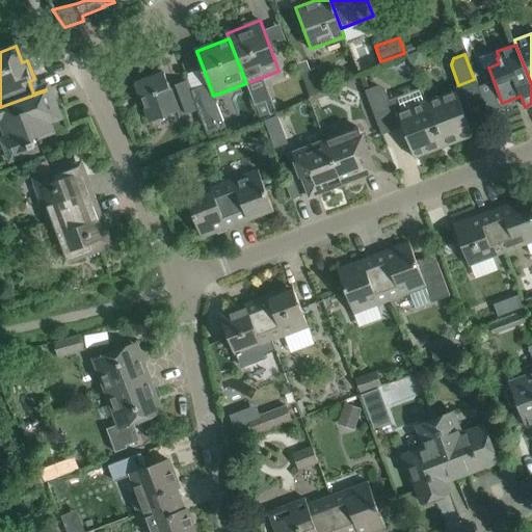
[(328,89),(319,67),(310,70),(301,73),(311,97),(328,89)]
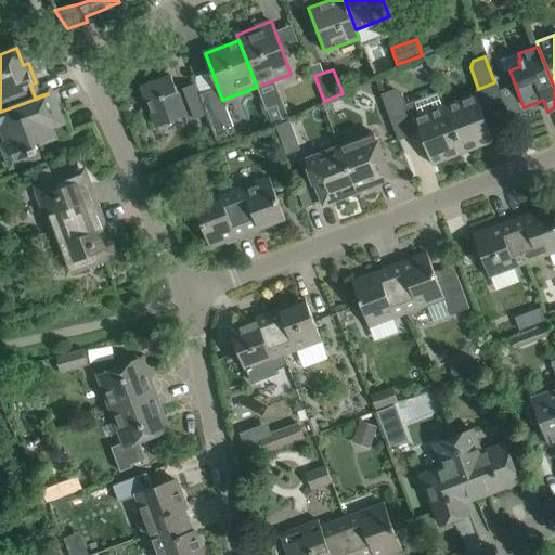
[(195,84),(177,90),(171,76),(142,87),(157,127),(185,116),(188,121),(207,114),(195,84)]
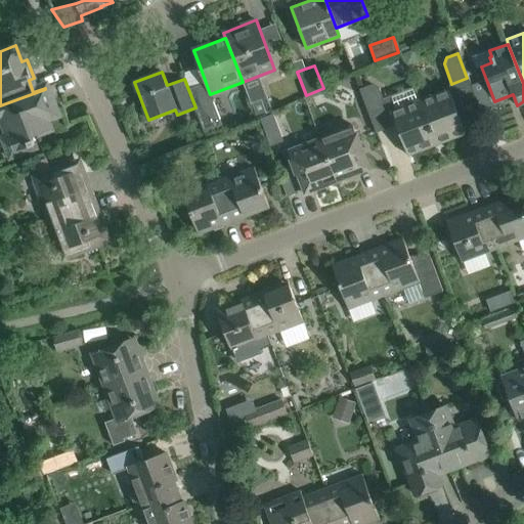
[(201,84),(188,89),(206,135),(223,128),(213,101),(208,103),(201,84)]
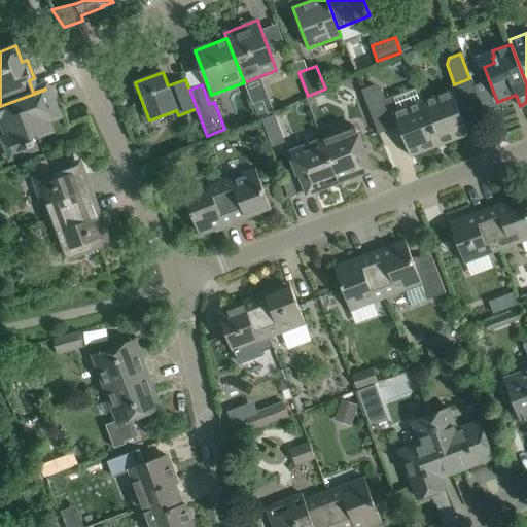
[(372,114),(388,108),(385,97),(382,89),(375,84),(361,89),(369,108),(370,109),(372,114)]
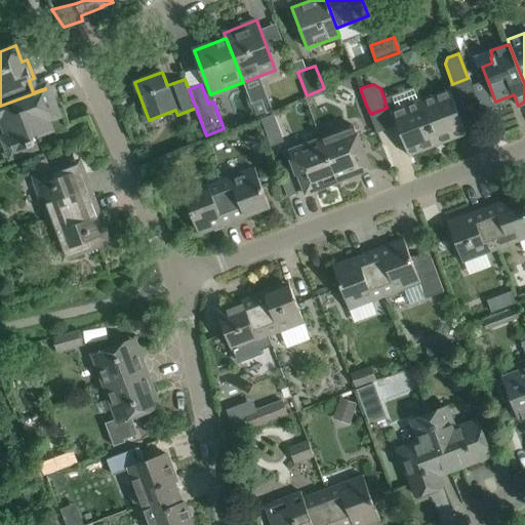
[(455,104),(449,88),(436,94),(420,99),(434,134),(435,137),(437,145),(467,133),(459,114),(455,104)]
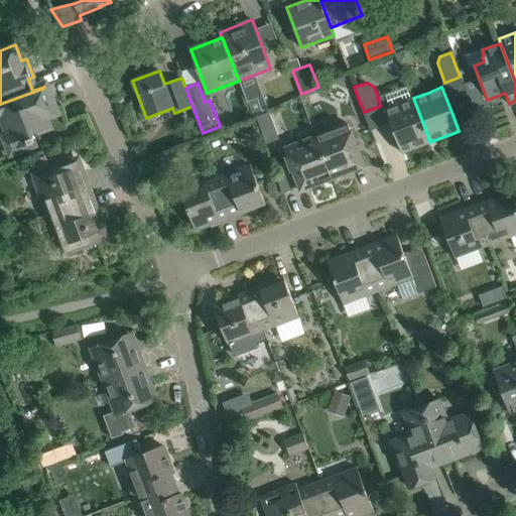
[(44,88),(0,104),(0,123),(8,143),(28,136),(47,129),(44,120),(55,116),(44,88)]
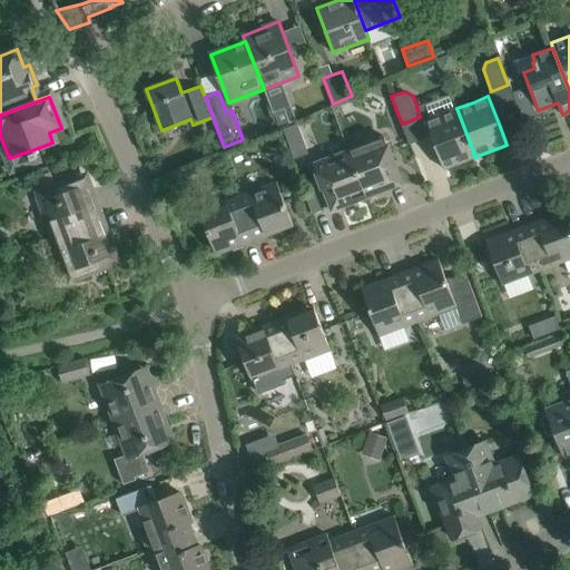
[(279,126),(288,123),(283,108),(274,112),(279,126)]
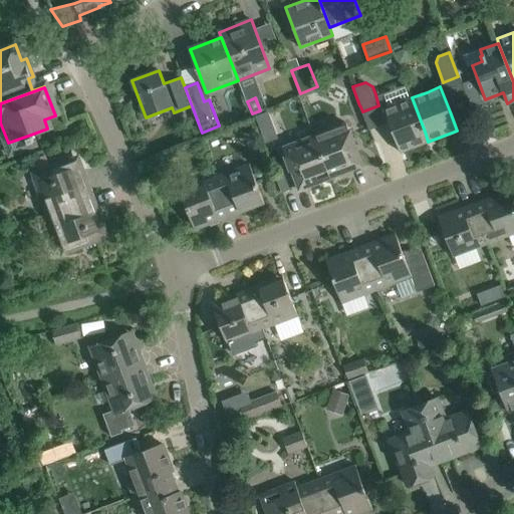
[(396,103),(383,108),(389,122),(390,123),(394,134),(401,152),(428,142),(426,135),(425,132),(412,97),(396,103)]
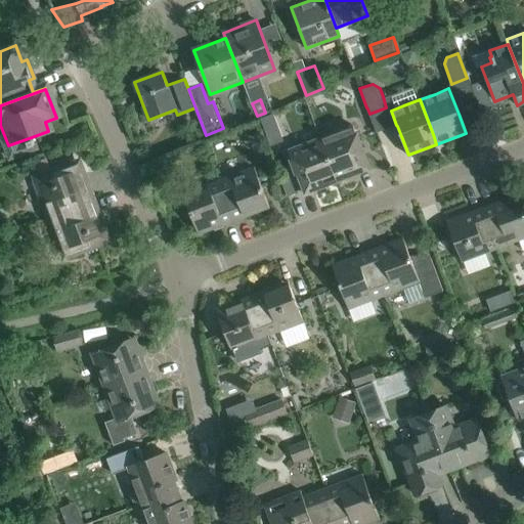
[(284,142),(273,115),(260,119),(271,146),(284,142)]
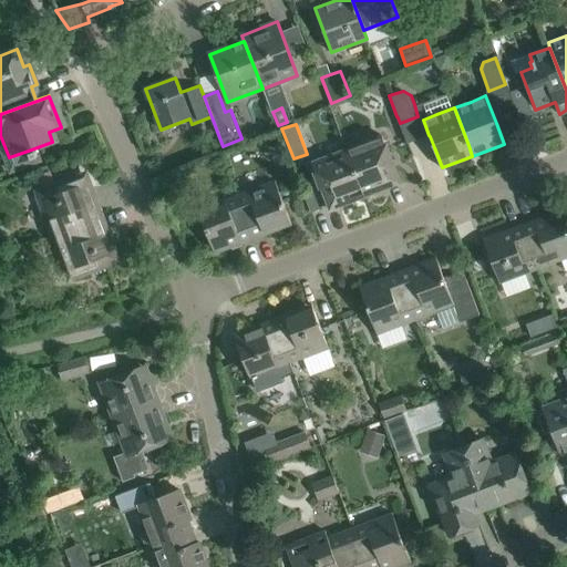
[(347,148),(351,161),(359,182),(364,197),(400,183),(392,162),(393,162),(383,135),(347,148)]
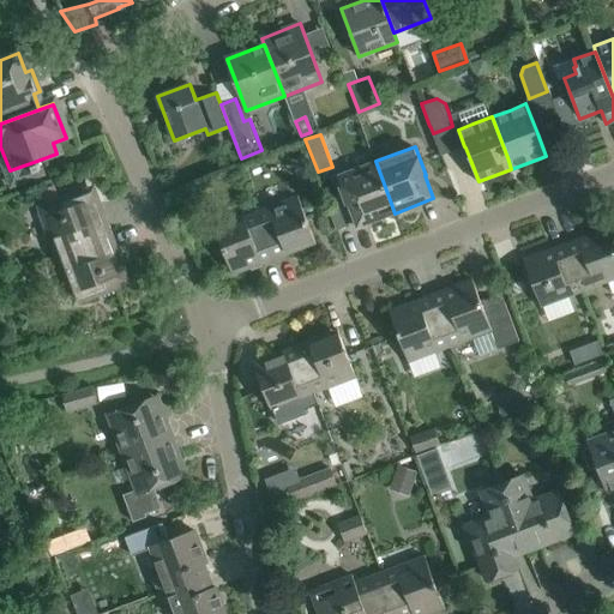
[(336,176),(339,186),(338,186),(345,205),(348,204),(357,227),(395,214),(389,197),(380,174),(375,161),(336,176)]
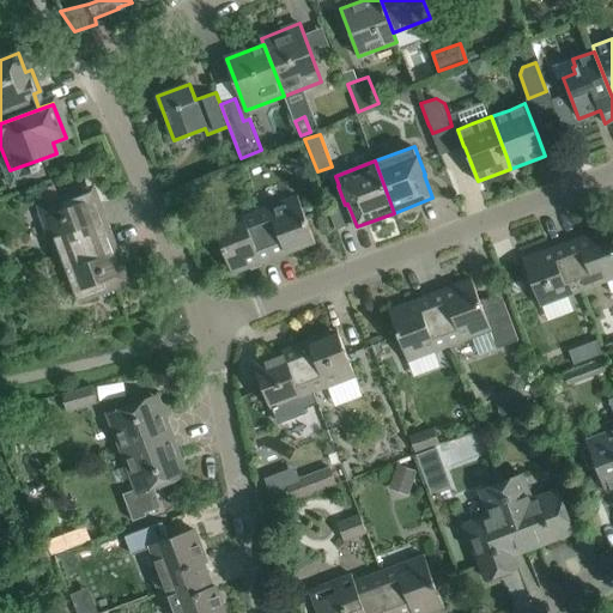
[(46,210),(36,212),(44,235),(47,234),(49,238),(55,255),(82,246),(91,242),(85,226),(107,219),(98,195),(91,192),(68,201),(64,188),(50,193),(55,206),(46,210)]
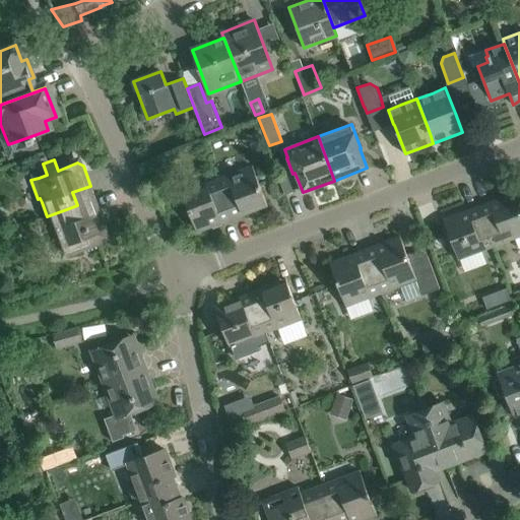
[(267,205),(264,197),(252,166),(216,179),(229,209),(239,205),(243,215),(267,205)]
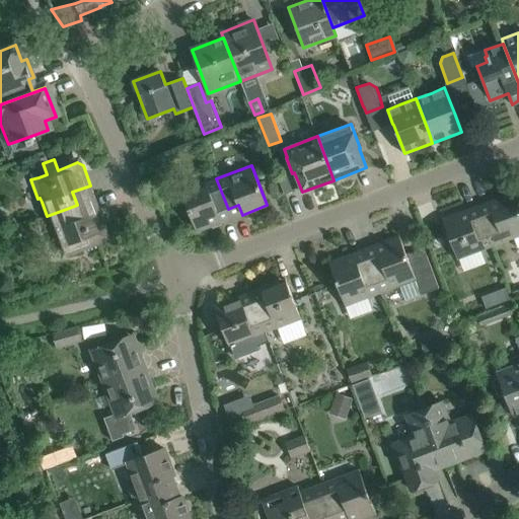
[(197,232),(221,222),(218,213),(228,209),(216,178),(181,192),(197,232)]
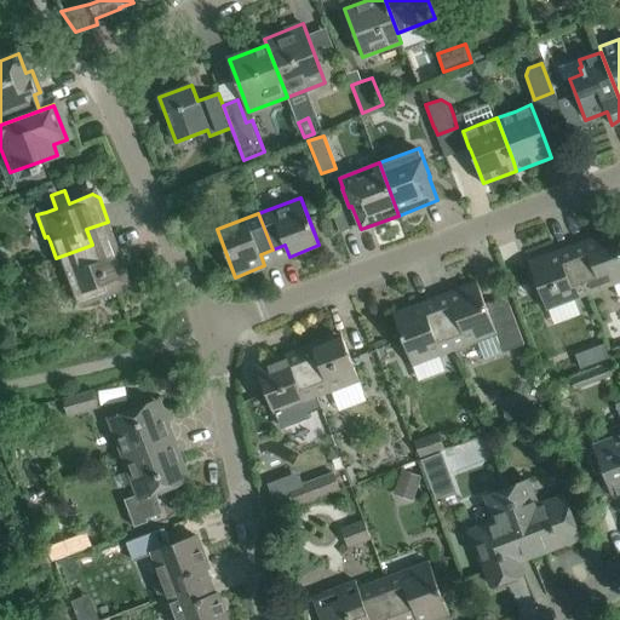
[(583,241),(587,253),(575,258),(589,294),(619,282),(619,250),(613,230),(583,241)]
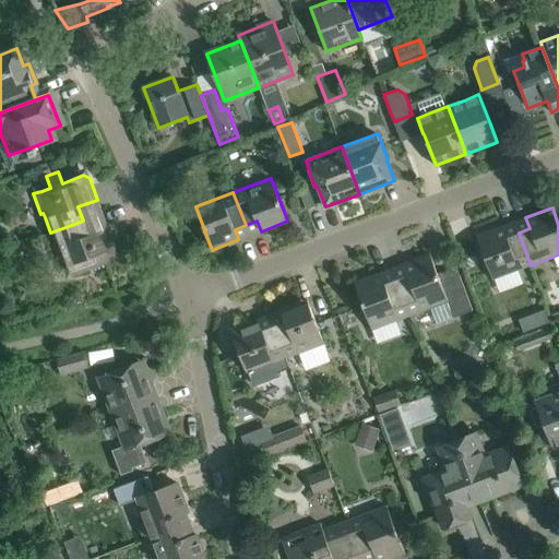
[(74,224),(50,233),(54,240),(61,260),(68,263),(73,276),(115,260),(117,253),(107,227),(88,235),(83,221),(74,224)]
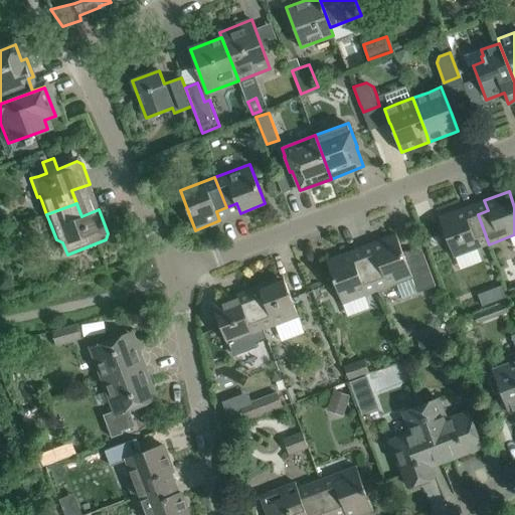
[(468,218),(464,208),(439,217),(455,258),(489,244),(478,214),(468,218)]
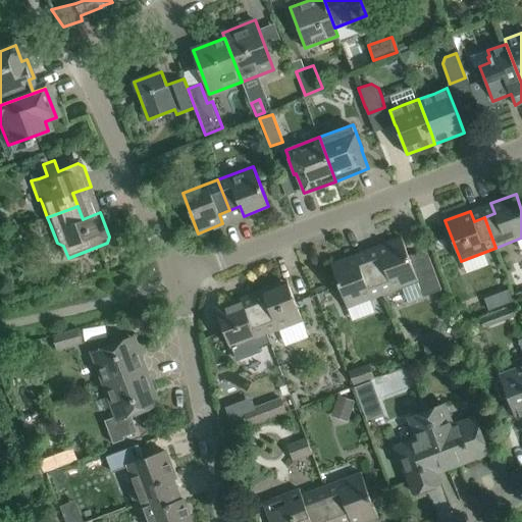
[(376,247),(380,256),(370,260),(381,292),(416,277),(422,294),(440,286),(426,247),(408,254),(402,237),(376,247)]
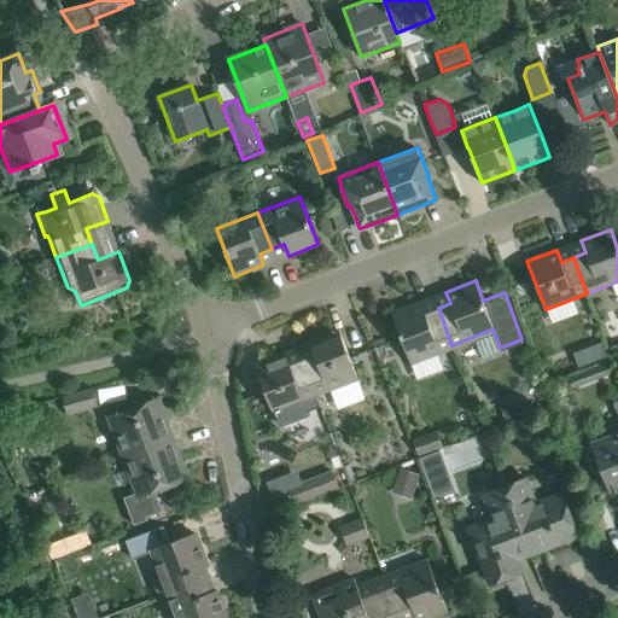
[(425,313),(421,301),(391,313),(410,361),(452,345),(438,308),(425,313)]
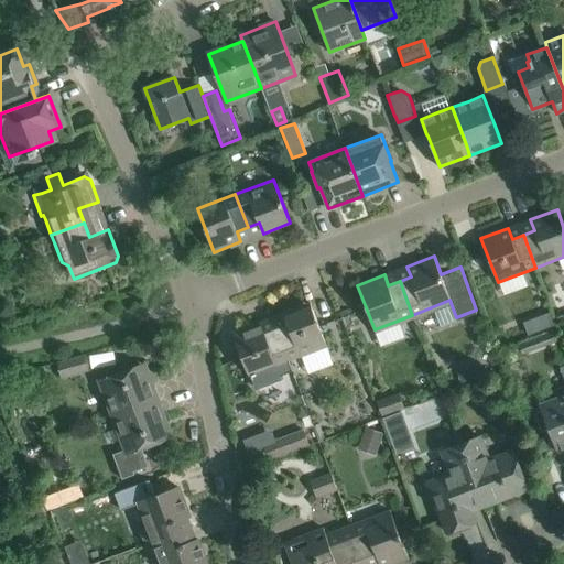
[(304,313),(301,306),(271,317),(288,361),(326,346),(313,310),(304,313)]
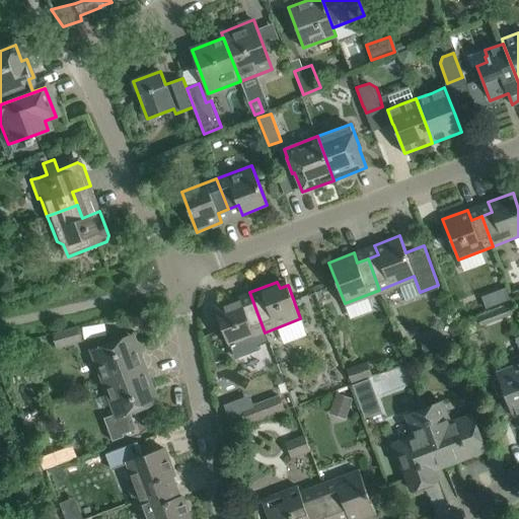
[(509,301),(505,289),(495,292),(500,304),(509,301)]
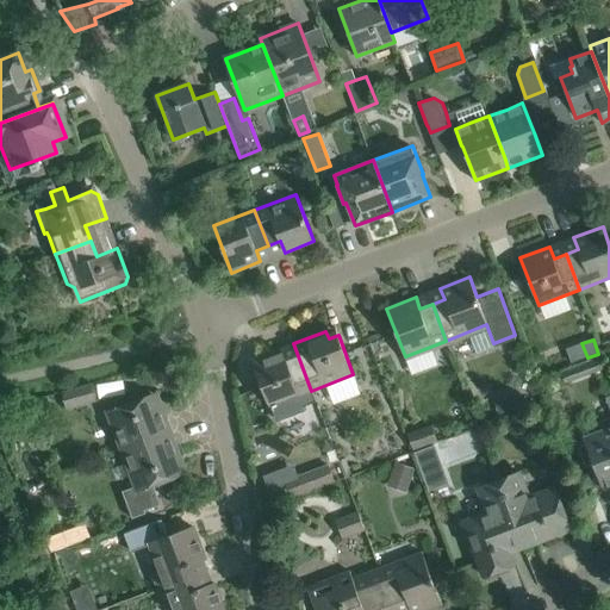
[(266,362),(255,367),(271,406),(272,405),(275,415),(281,417),(299,410),(302,404),(299,396),(311,391),(293,343),(262,355),(266,362)]
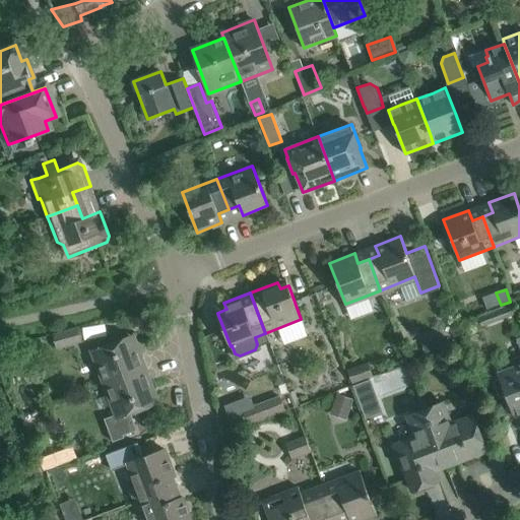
[(514,313),(510,304),(477,316),(481,325),(514,313)]
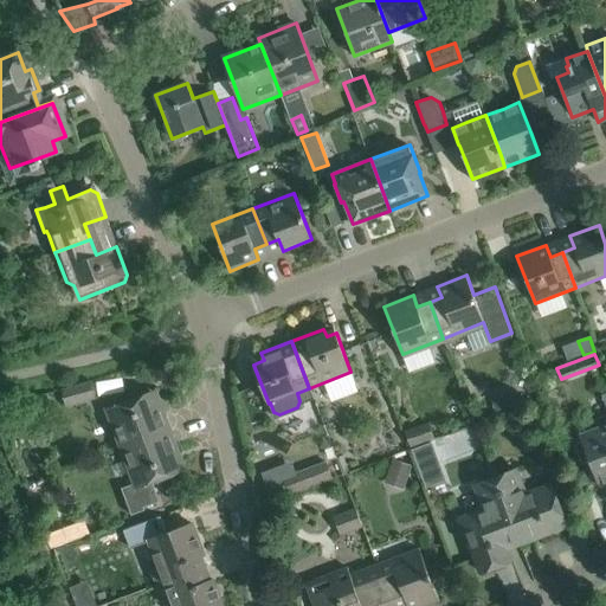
[(96,398),(91,381),(62,389),(66,406),(96,398)]
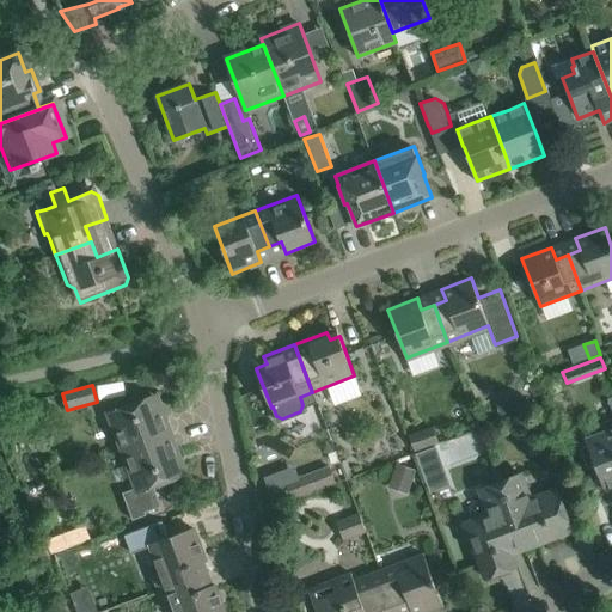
[(161,404),(155,407),(151,396),(106,412),(122,453),(173,434),(161,404)]
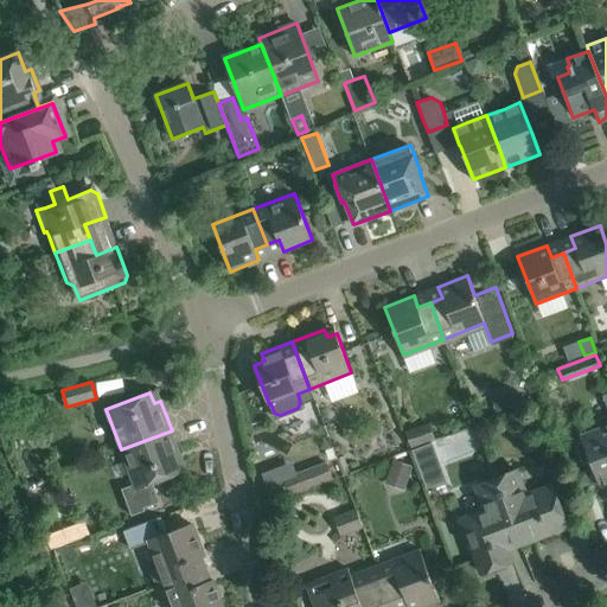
[(582,435),(585,442),(576,446),(582,464),(592,460),(601,485),(606,481),(606,415),(598,420),(601,428),(582,435)]
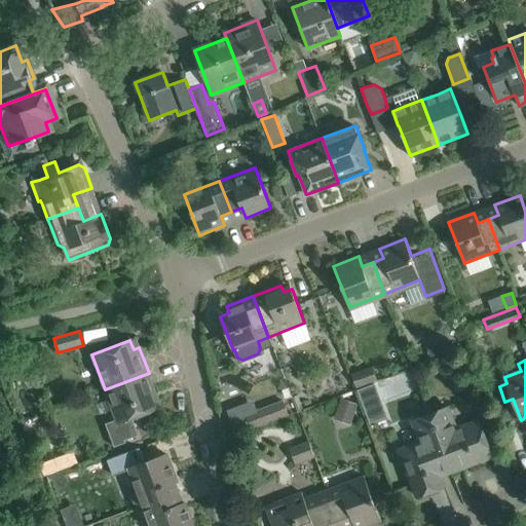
[(149,373),(105,389),(115,418),(105,422),(114,446),(126,441),(125,439),(140,434),(134,418),(152,411),(147,398),(156,393),(149,373)]
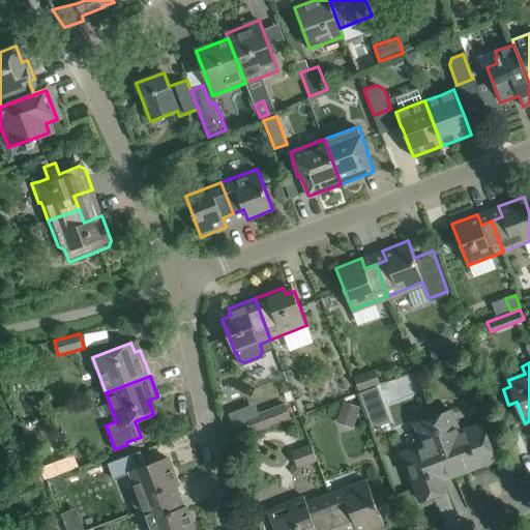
[(226,408),(243,414),(252,392),(233,386),(226,408)]
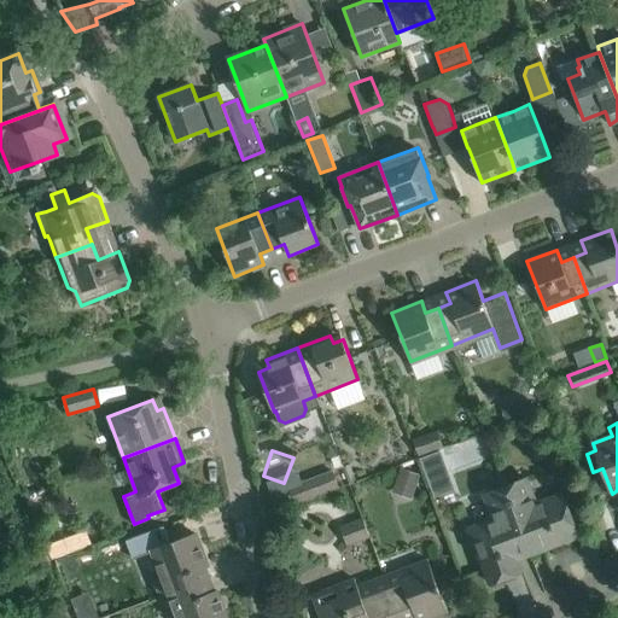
[(439,452),(420,459),(435,497),(454,490),(439,452)]
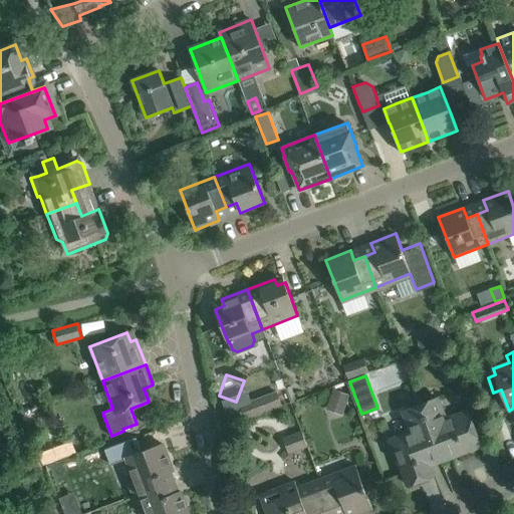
[(288,387),(259,398),(240,405),(246,420),(294,402),(288,387)]
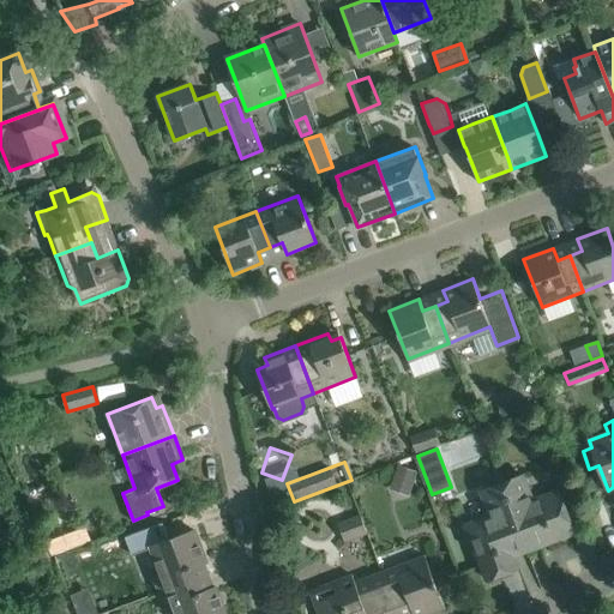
[(559,491),(533,501),(523,475),(501,483),(525,545),(545,537),(547,543),(575,533),(559,491)]
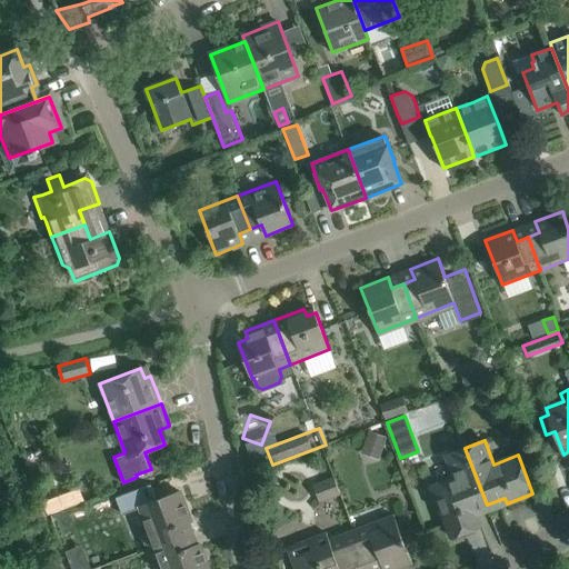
[(465,448),(445,455),(455,479),(431,488),(443,516),(451,537),(481,526),(475,509),(487,505),(465,448)]
